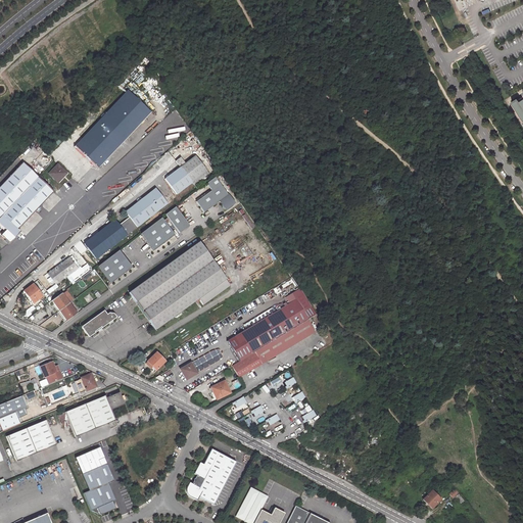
[(126,92),(74,148),(97,171),(150,113),(126,92)]
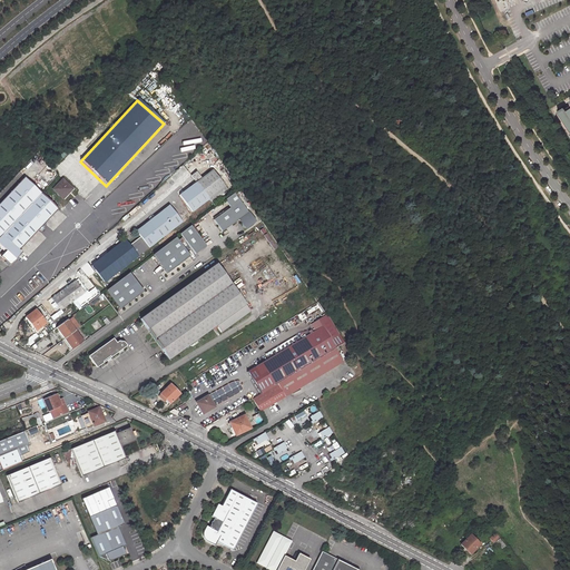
[(566,107),(558,112),(569,130),(569,107),(567,109),(566,107)]
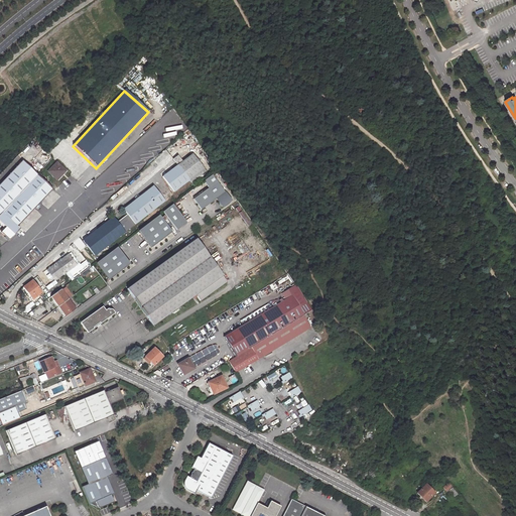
[(178,164),(163,176),(174,190),(199,172),(202,174),(206,171),(192,153),(182,161),(178,155),(173,159),(178,164)]
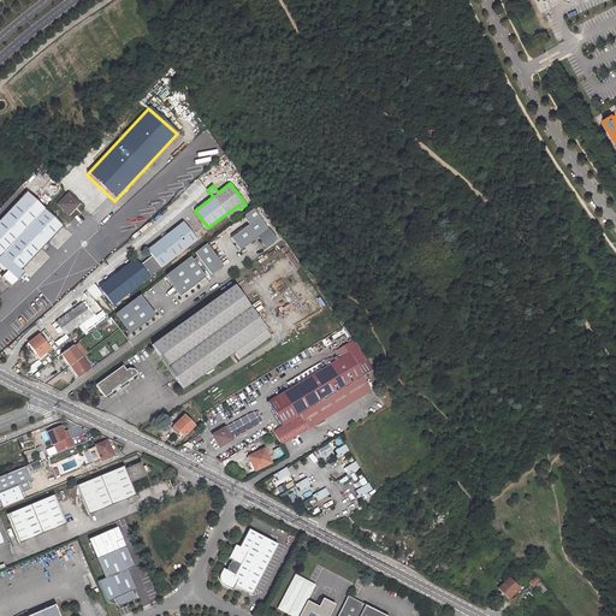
[(0,255),(35,219),(43,209),(27,194),(0,221),(0,255)]
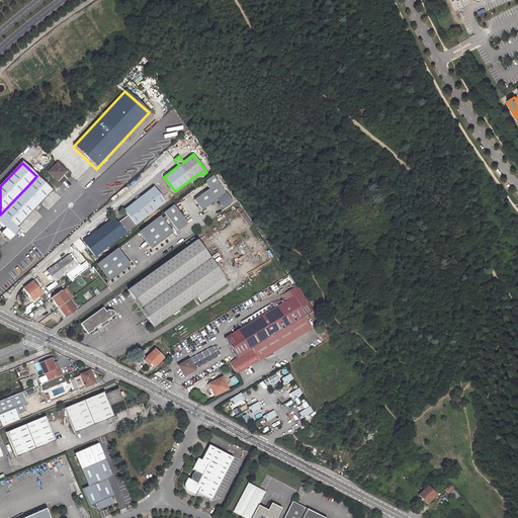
[(61,176),(66,171),(57,163),(49,172),(59,181),(63,177),(61,176)]
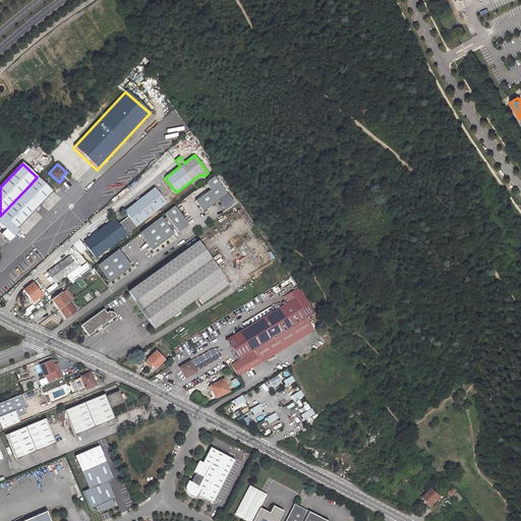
[(210,189),(194,200),(203,212),(218,200),(223,208),(232,201),(214,176),(205,182),(210,189)]
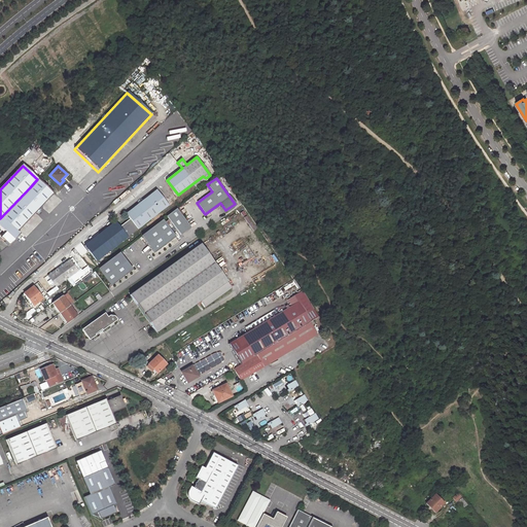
[(18,231),(35,212),(37,214),(40,210),(38,209),(53,194),(37,179),(30,187),(0,218),(0,227),(5,233),(1,238),(5,242),(5,244),(6,245),(9,245),(9,246),(21,234),(18,231)]
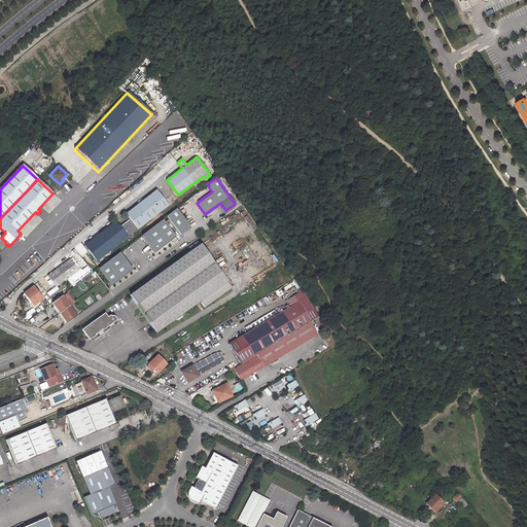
[(130,218),(119,226),(115,221),(84,245),(96,260),(127,237),(137,229),(168,204),(155,189),(126,212),(130,218)]
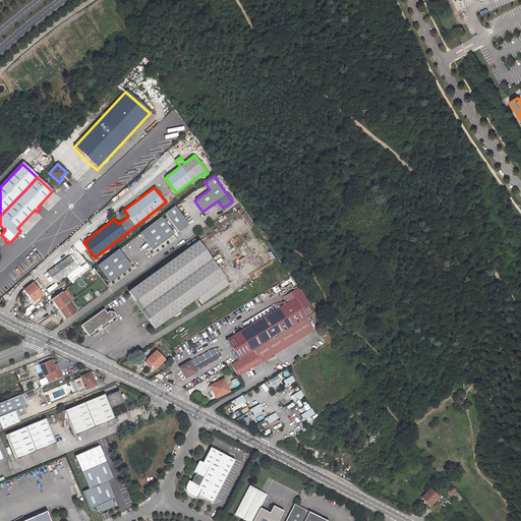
[(178,232),(188,225),(174,207),(164,214),(178,232)]
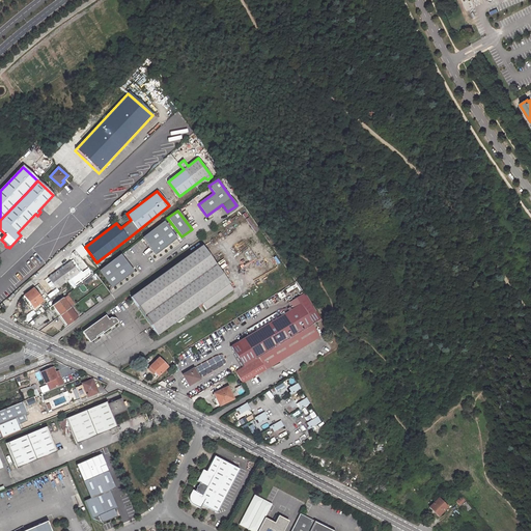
[(142,238),(156,254),(176,239),(164,221),(142,238)]
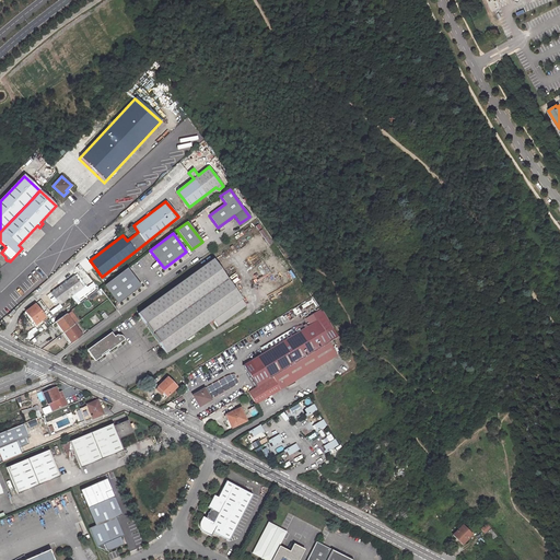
[(166,352),(213,318),(218,325),(246,304),(212,258),(137,313),(166,352)]
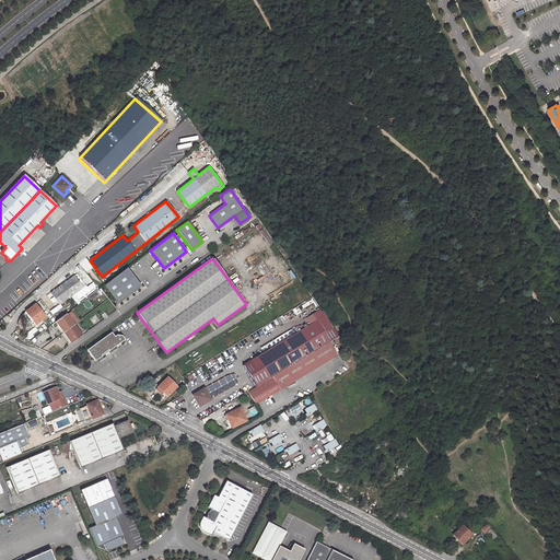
[(118,303),(141,287),(127,268),(105,284),(118,303)]
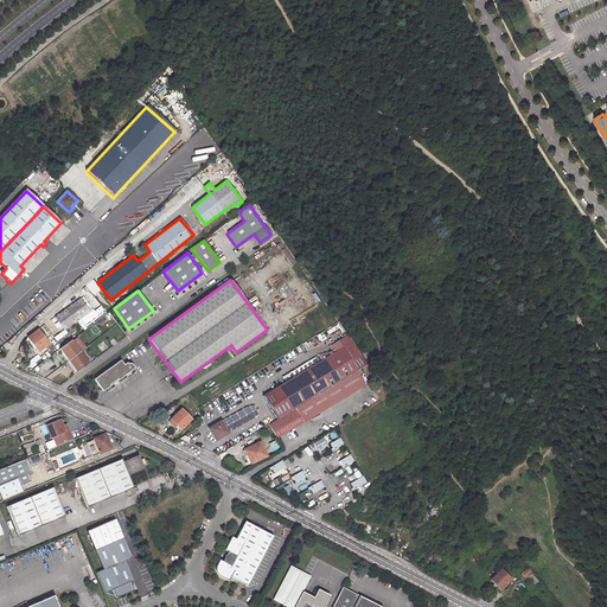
[(64,330),(89,311),(80,298),(56,317),(64,330)]
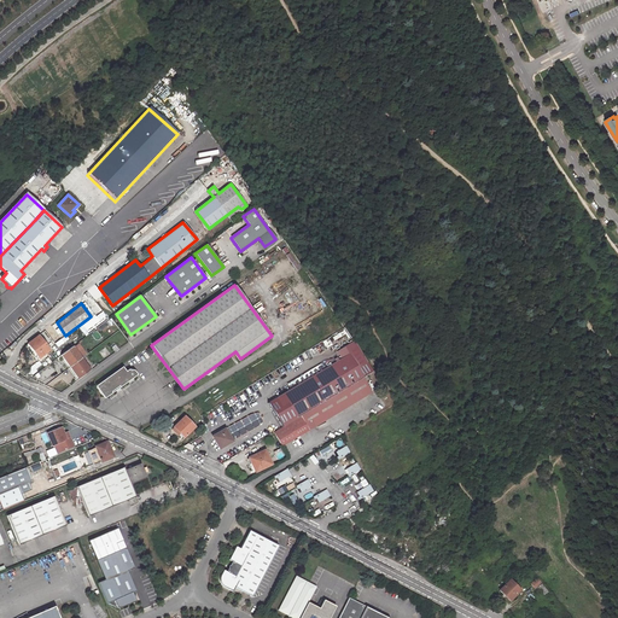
[(25,345),(38,360),(50,349),(38,336),(25,345)]
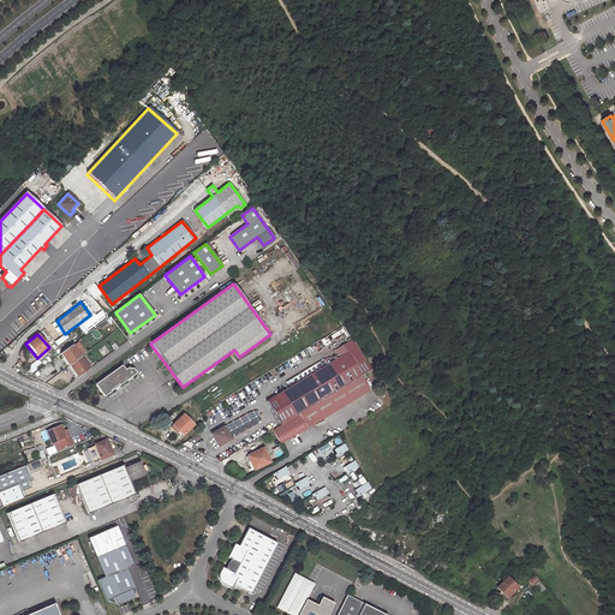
[(61,353),(71,365),(82,356),(72,345),(61,353)]
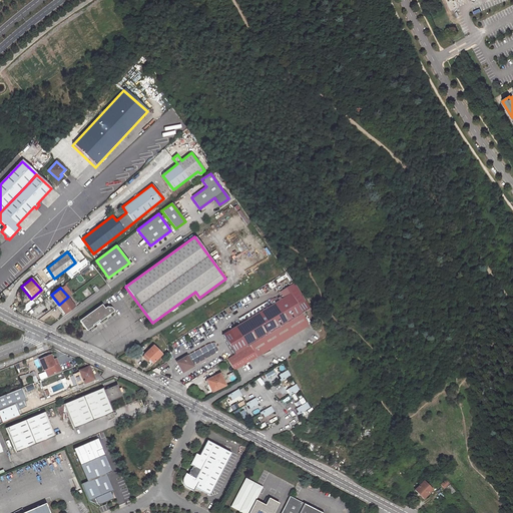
[(250,345),(300,315),(298,311),(288,296),(229,332),(233,338),(239,335),(247,347),(250,345)]
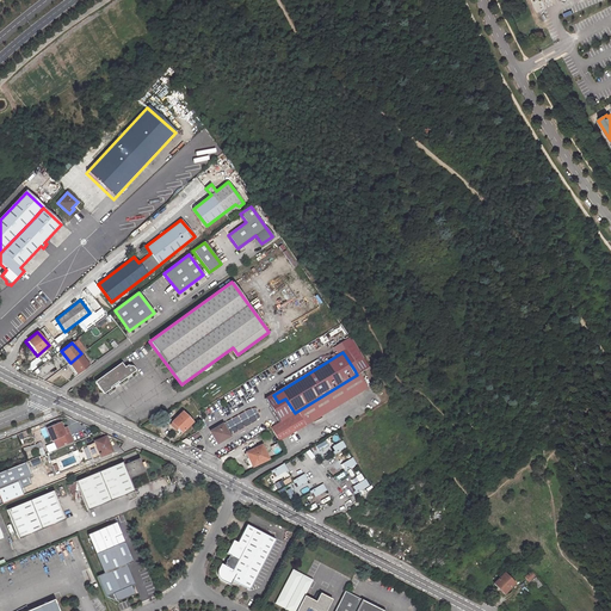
[(91,365),(81,353),(71,363),(79,374),(91,365)]
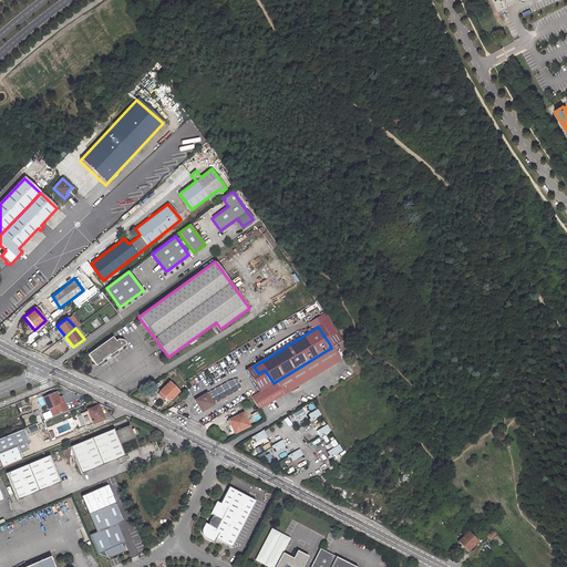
[(109,339),(116,351),(117,350),(119,344),(124,346),(126,343),(123,339),(117,339),(115,340),(112,337),(109,339)]
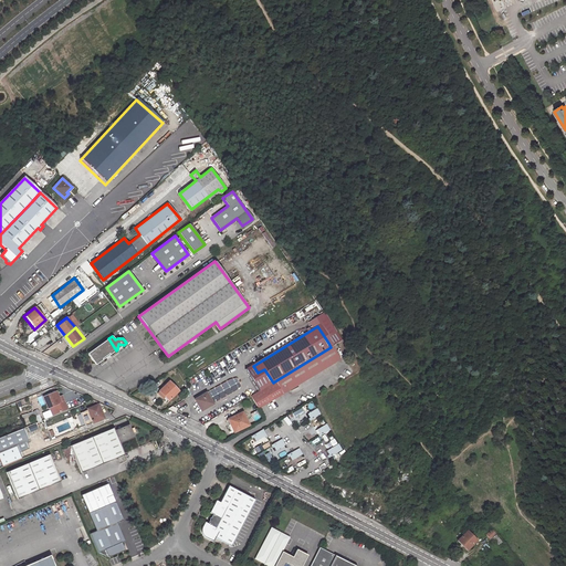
[(331,347),(341,342),(337,337),(328,343),(331,347)]
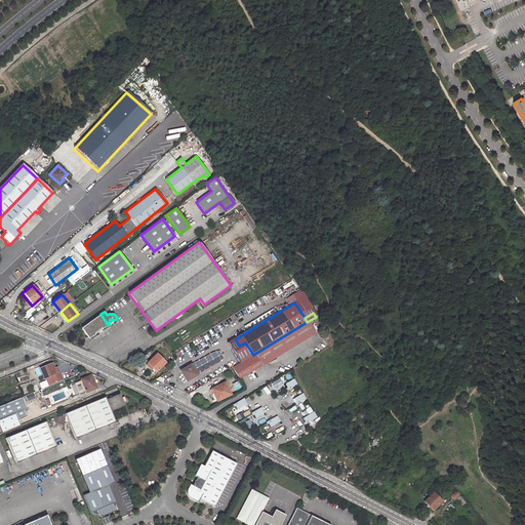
[(91,336),(98,331),(99,331),(103,329),(103,328),(108,325),(101,314),(81,328),(86,335),(91,336)]
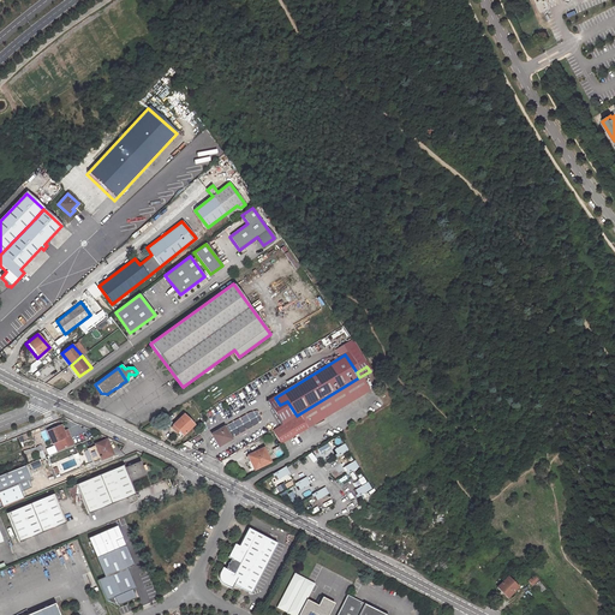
[(308,428),(368,392),(359,377),(300,413),(300,415),(273,431),(281,443),(308,428)]
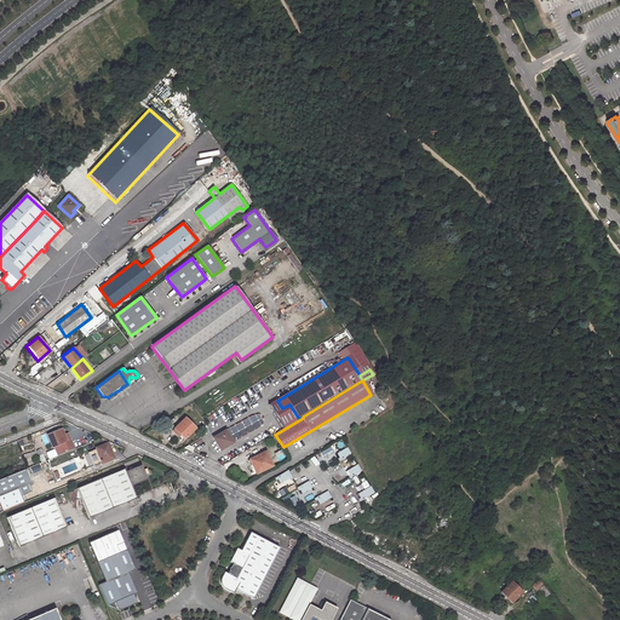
[(185,440),(195,429),(185,418),(174,429),(185,440)]
